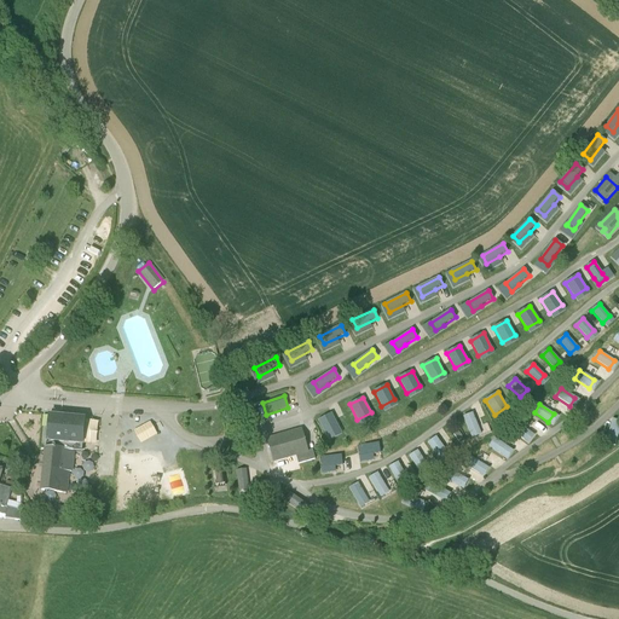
[(84,452),(86,417),(48,414),(41,491),(67,493),(69,472),(71,472),(73,451),(84,452)]
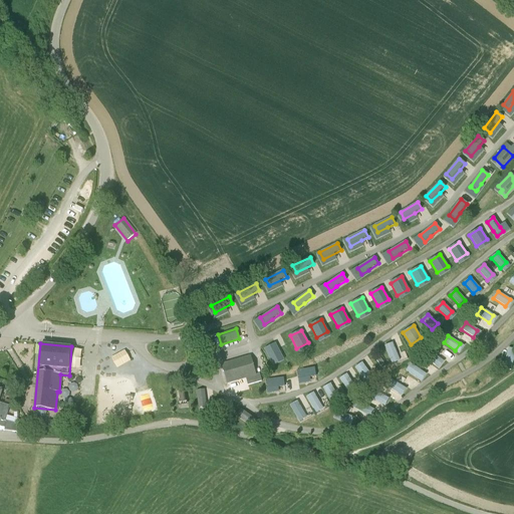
[(264,349),(270,361),(281,355),(275,343),(264,349)]
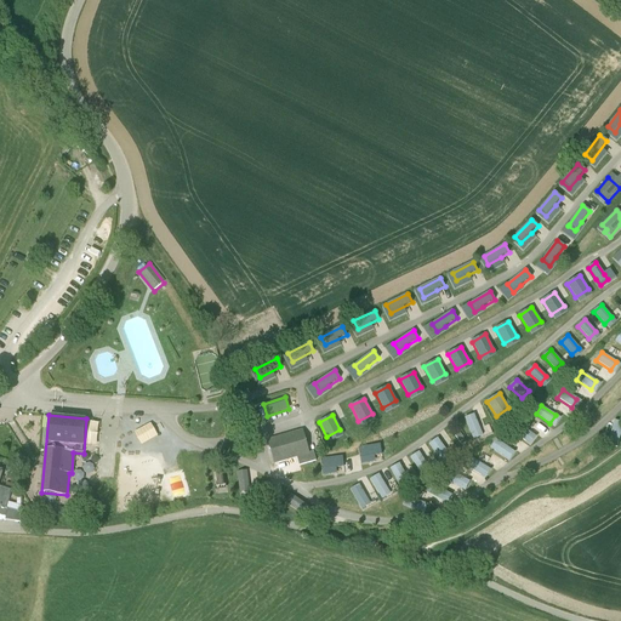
[(465,419),(471,433),(480,429),(474,415),(465,419)]
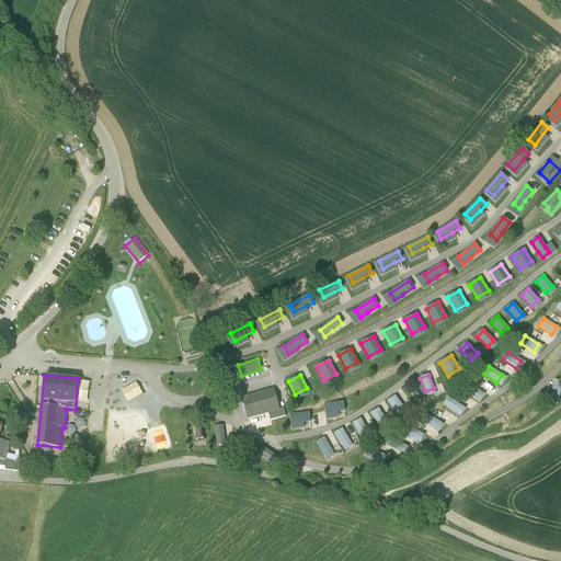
[(560,381),(556,380),(550,396),(556,397),(559,398),(560,392),(560,391),(560,381)]
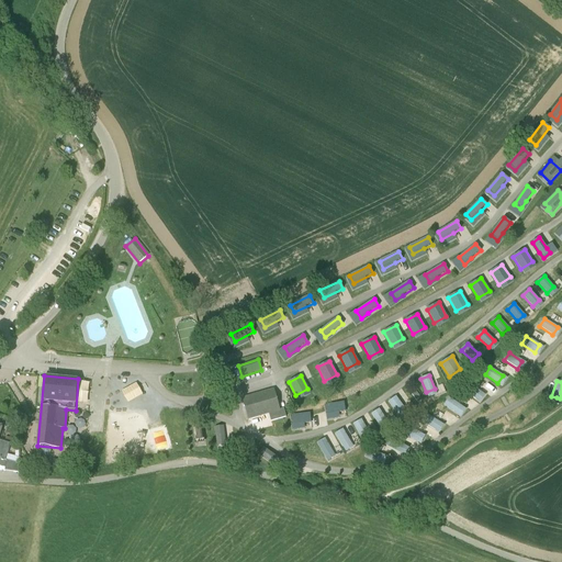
[(463,390),(475,400),(481,393),(469,383),(463,390)]
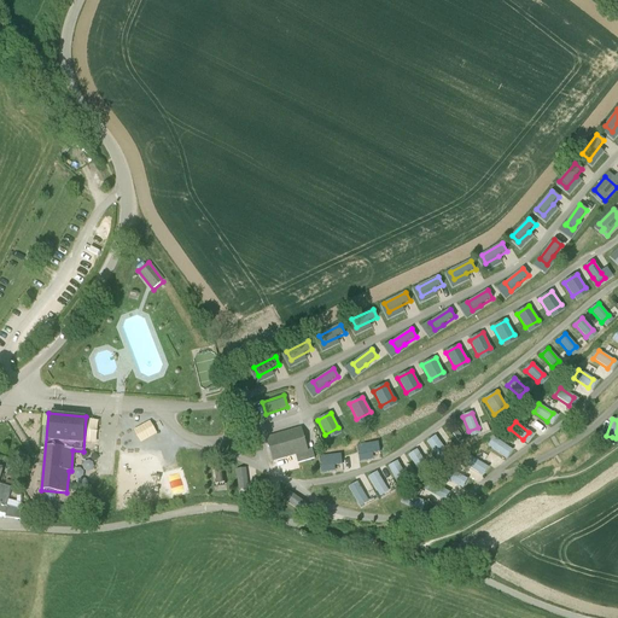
[(297,464),(314,459),(312,450),(307,452),(301,429),(267,438),(273,461),(296,455),(297,464)]
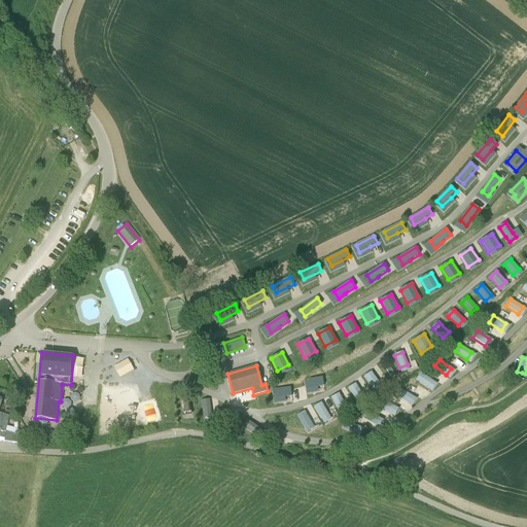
[(364,378),(373,389),(380,384),(372,373),(364,378)]
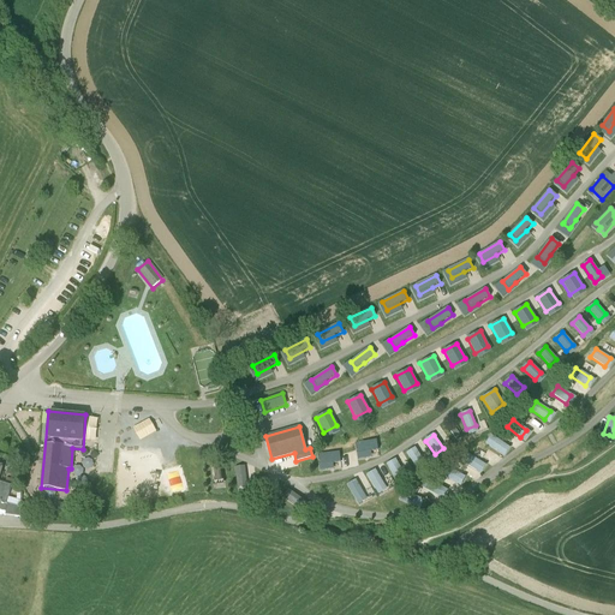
[(485,443),(500,453),(506,446),(491,435),(485,443)]
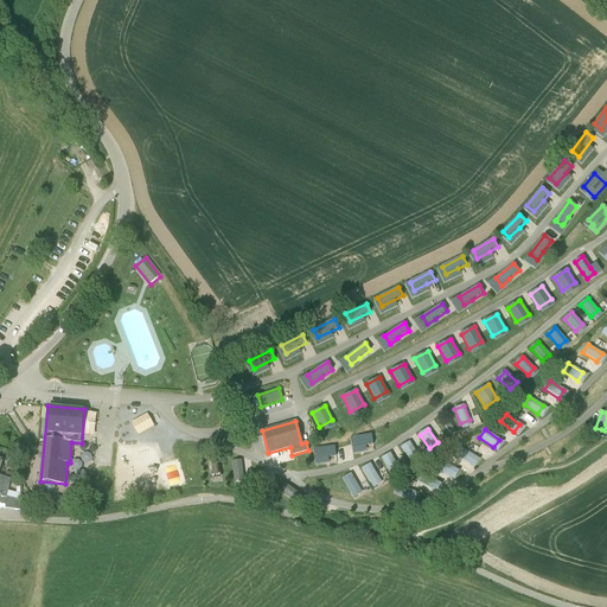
[(351,438),(352,447),(372,445),(371,435),(351,438)]
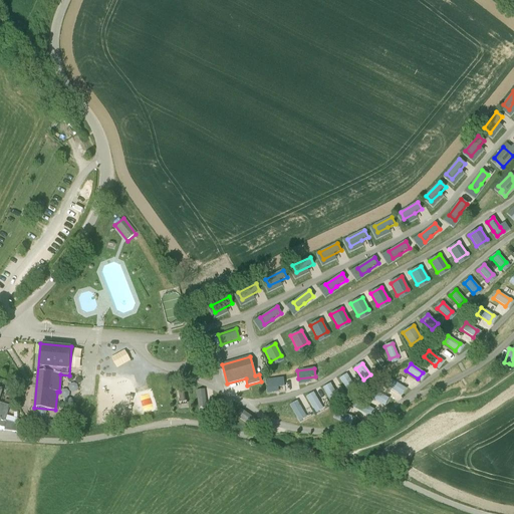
[(339,379),(346,391),(354,386),(347,374),(339,379)]
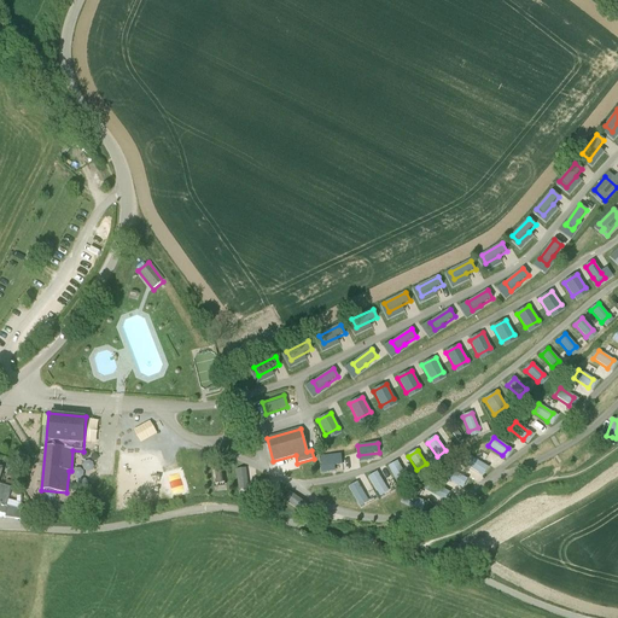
[(484,465),(468,455),(464,464),(478,473),(484,465)]
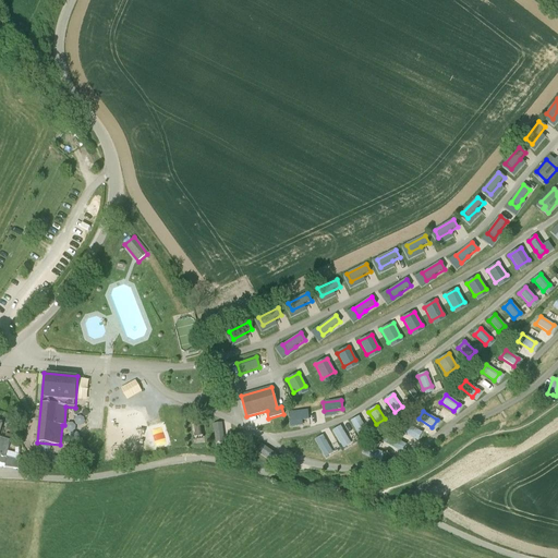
[(288,413),(289,422),(307,421),(307,412),(288,413)]
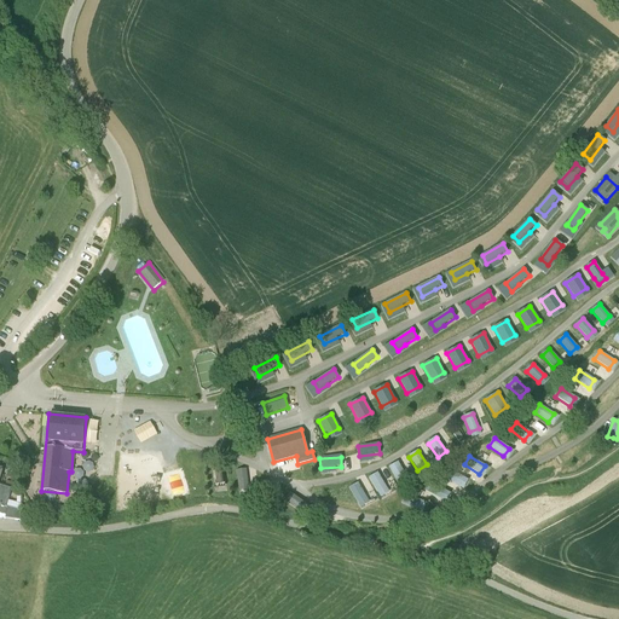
[(389,468),(398,482),(406,478),(398,463),(389,468)]
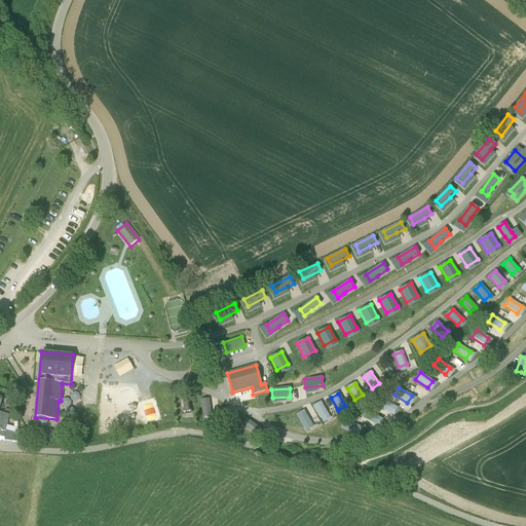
[(209,398),(200,400),(203,416),(212,415),(209,398)]
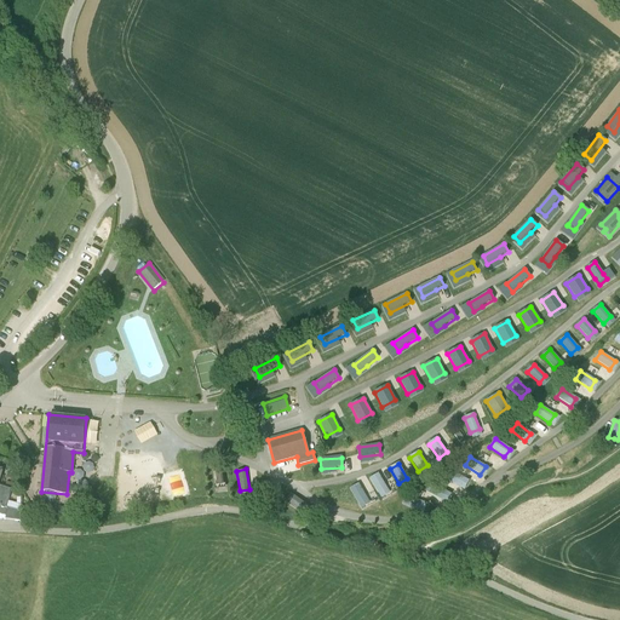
[(0,505),(6,507),(12,491),(5,488),(0,486),(0,477),(3,471),(0,470),(0,505)]
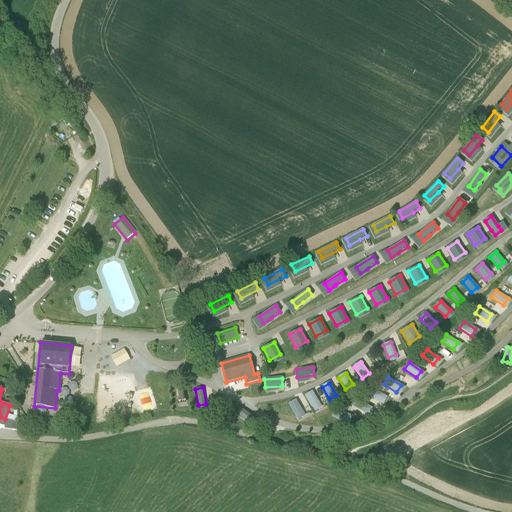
[(371,388),(367,395),(379,402),(383,395),(371,388)]
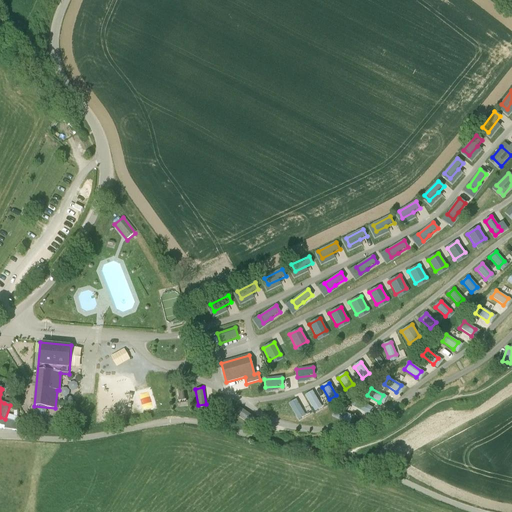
[(305,396),(312,408),(319,403),(312,392),(305,396)]
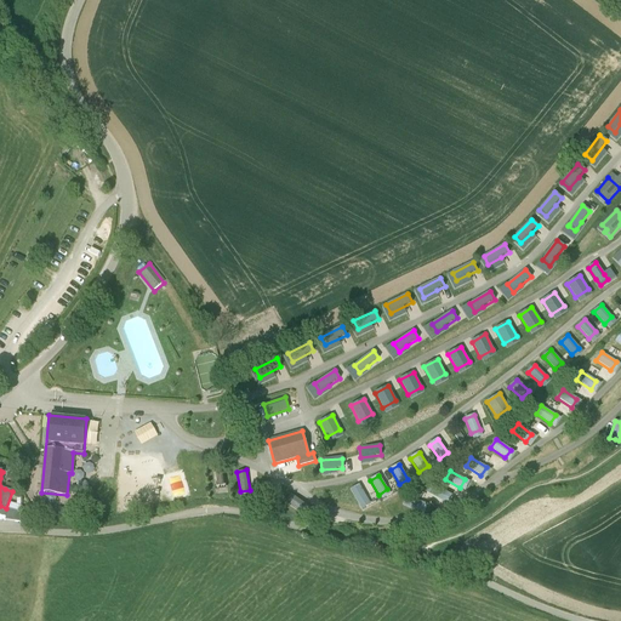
[(274,501),(272,482),(262,483),(265,502),(274,501)]
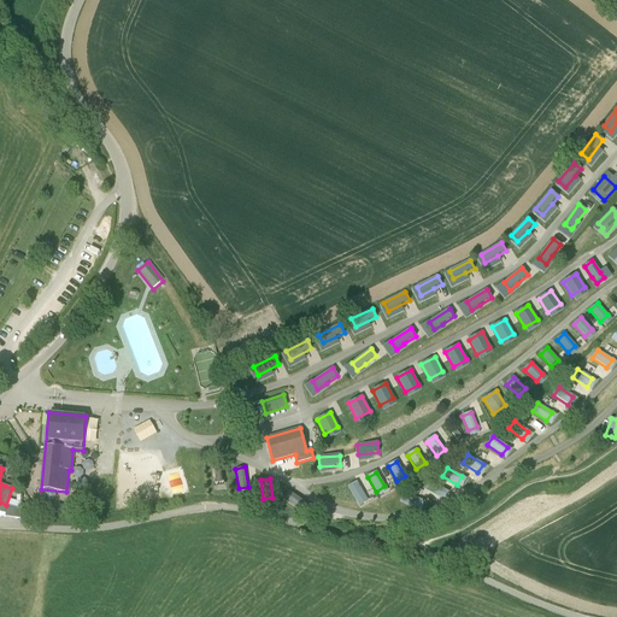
[(424,491),(439,499),(444,489),(429,481),(424,491)]
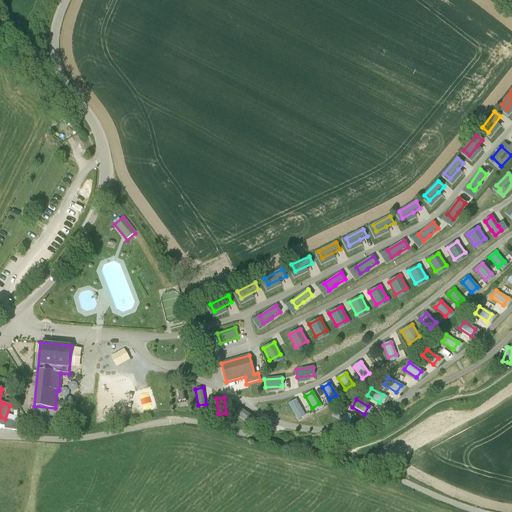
[(289,404),(296,416),(303,412),(296,400),(289,404)]
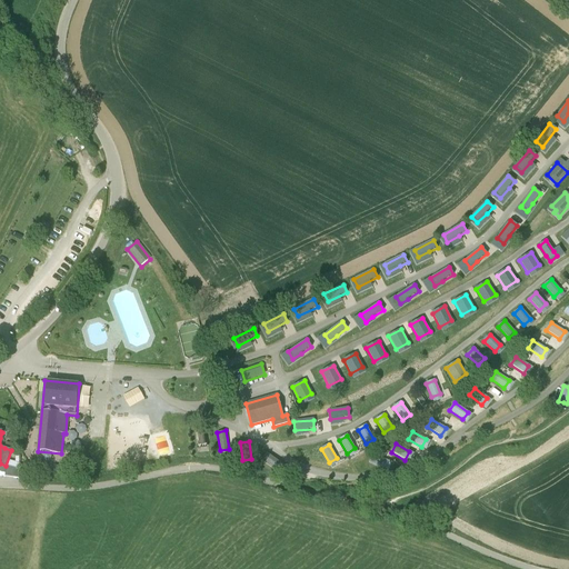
[(282,463),(268,452),(262,460),(277,470),(282,463)]
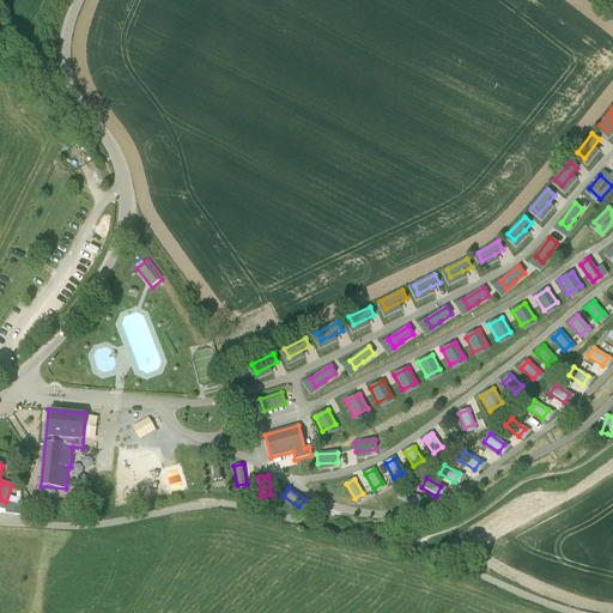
[(398,498),(413,505),(417,497),(401,490),(398,498)]
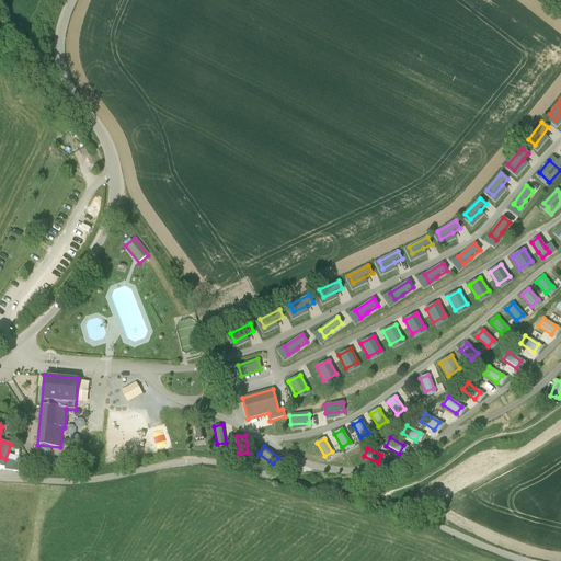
[(20,464),(20,462),(6,459),(0,457),(0,469),(20,472),(20,471),(20,464)]
